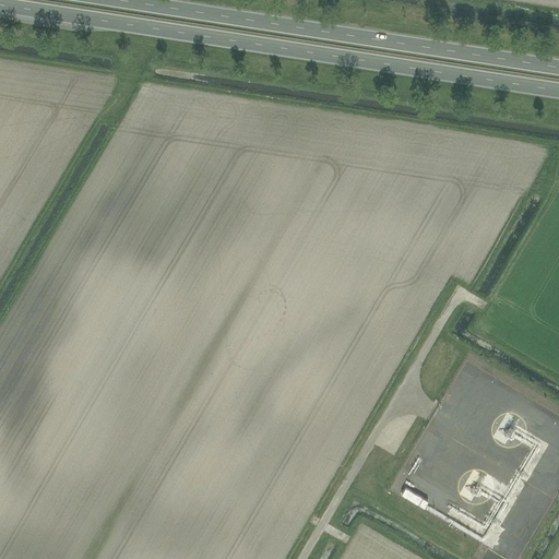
[(451,355),(454,346),(447,344),(443,353),(451,355)]
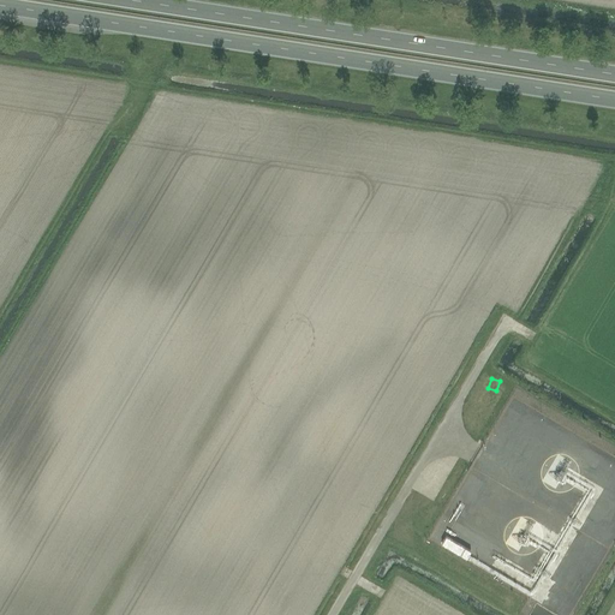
[(490,412),(497,416),(503,402),(497,399),(490,412)]
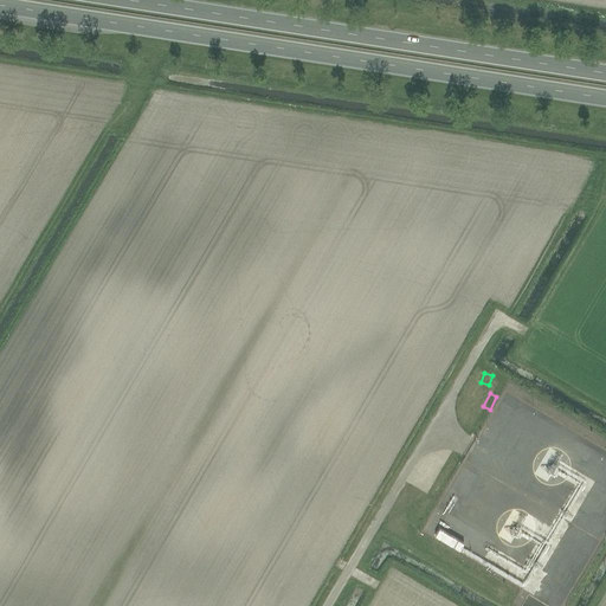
[(478,431),(489,411),(481,407),(471,427),(478,431)]
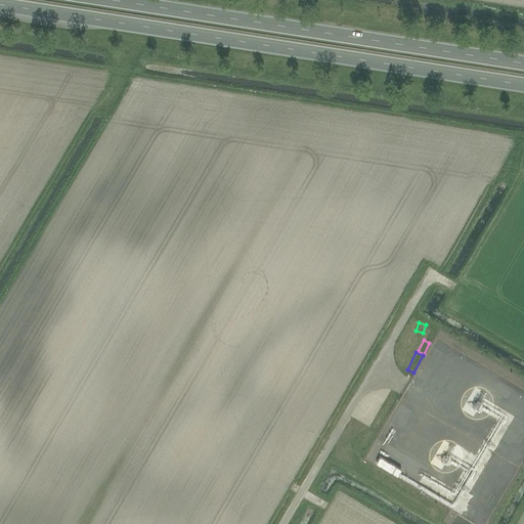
[(377,405),(372,417),(385,422),(389,411),(377,405)]
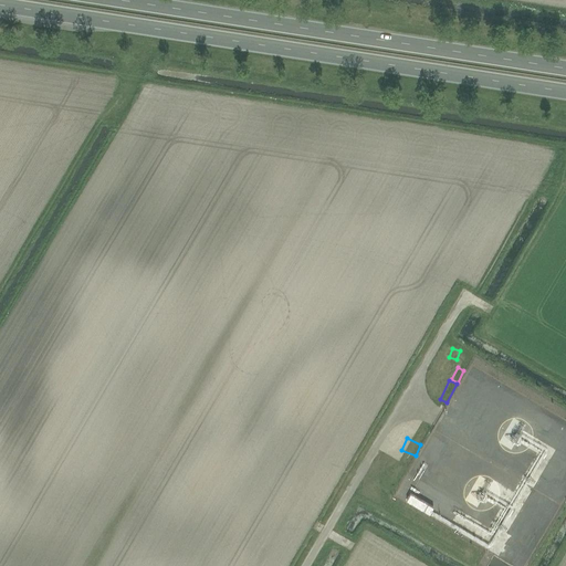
[(430,463),(436,452),(423,446),(418,457),(430,463)]
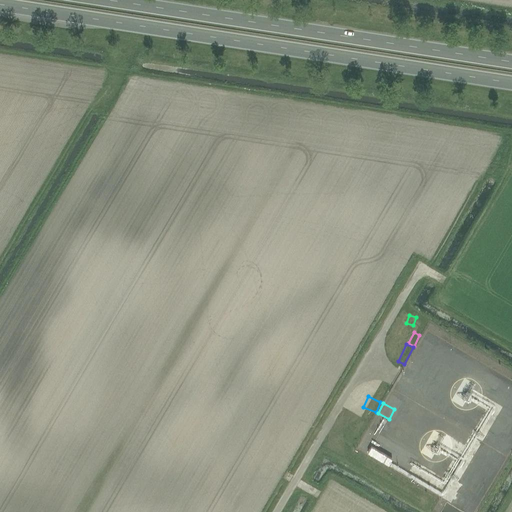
[(359,411),(354,421),(366,427),(371,417),(359,411)]
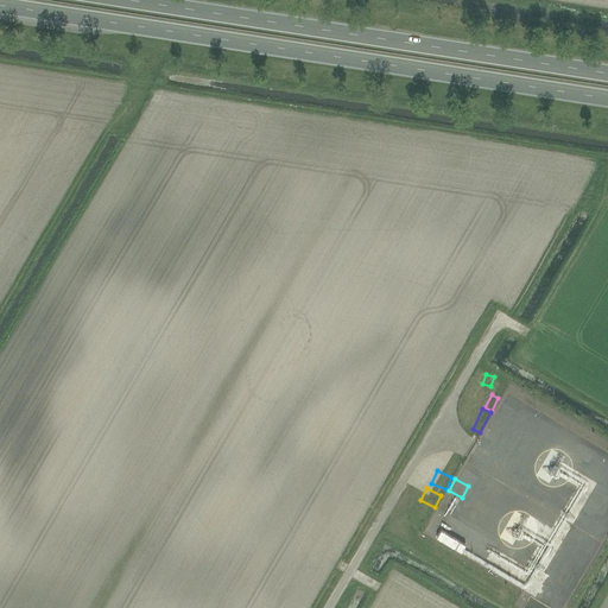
[(438,531),(436,539),(463,551),(467,543),(438,531)]
